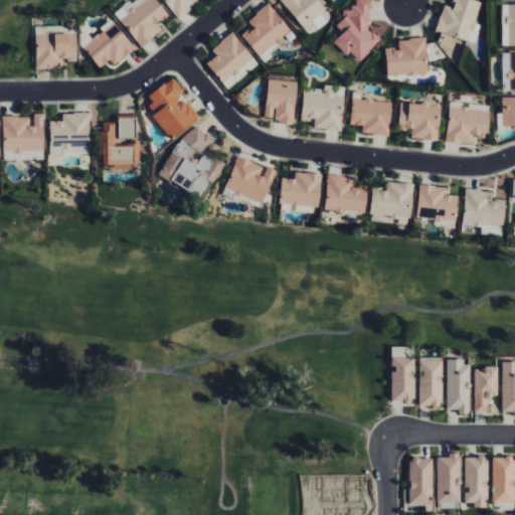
[(169,15),(156,0),(132,0),(115,14),(142,47),(163,30),(158,24),(169,15)]
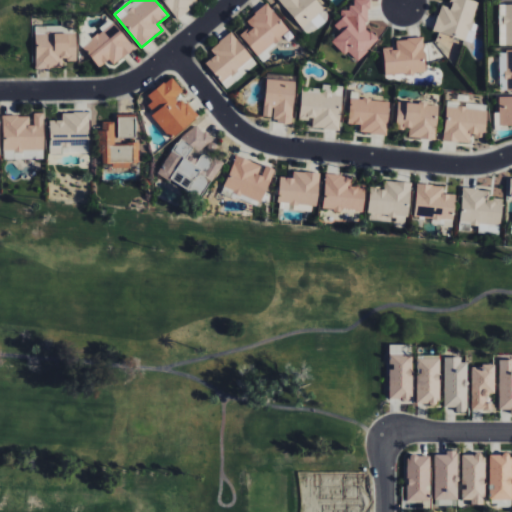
[(162,0),(176,19),(200,1),(199,0),(162,0)]
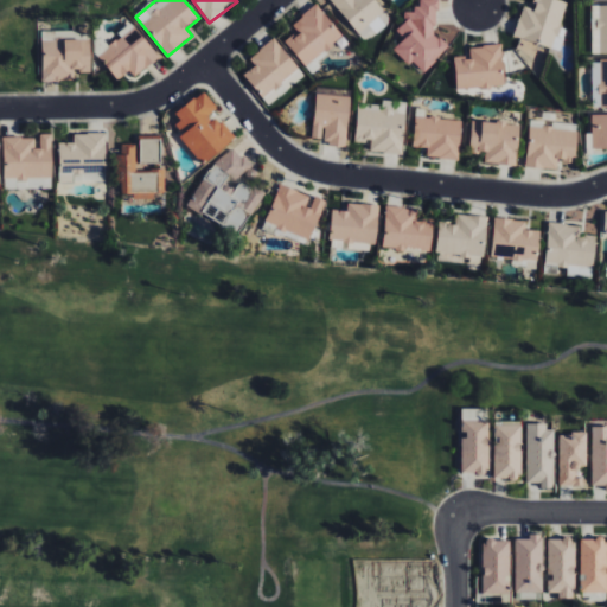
[(331,0),(364,43),(391,20),(375,0),(331,0)]
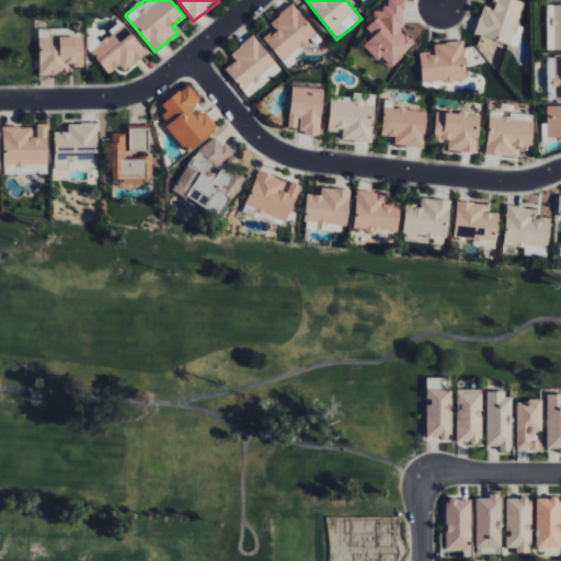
[(414,44),(398,26),(407,18),(400,11),(405,7),(399,0),(389,0),(374,15),(376,18),(366,27),(374,35),(363,46),(378,61),(381,58),(391,67),(414,44)]
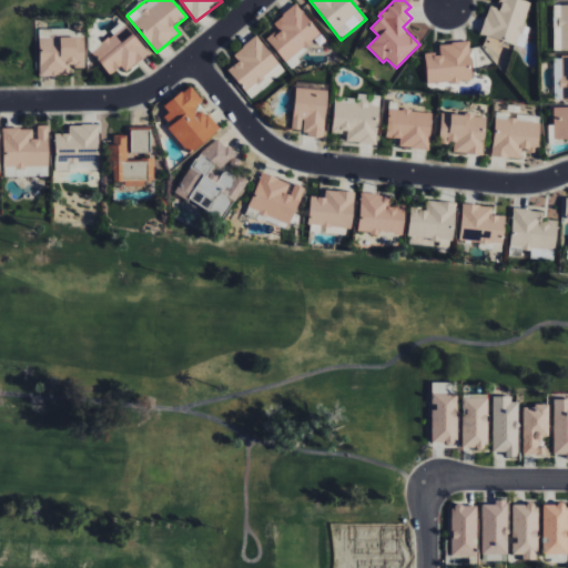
[(480,34),(524,48),(527,36),(520,33),(530,2),(523,0),(500,0),(498,8),(489,6),(480,34)]
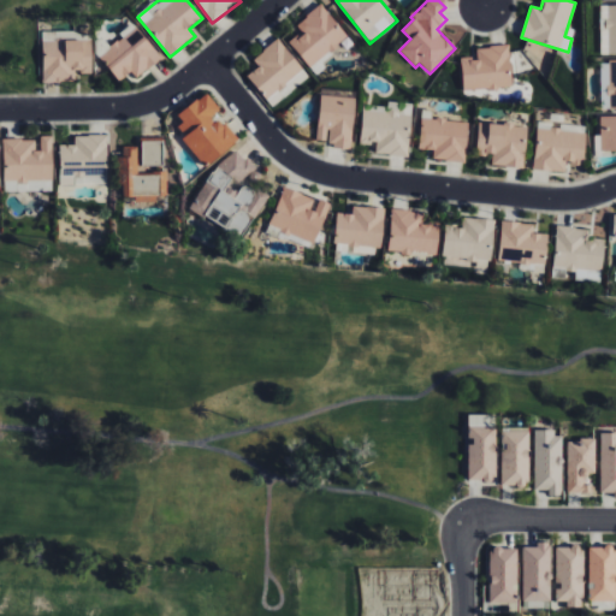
[(289,42),(311,67),(349,36),(321,4),(296,25),(301,31),(289,42)]
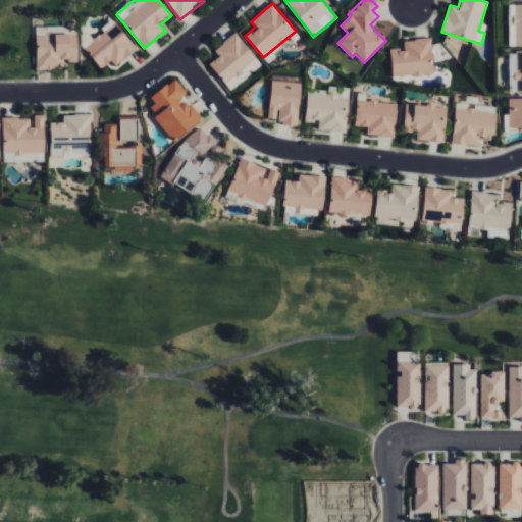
[(509,46),(521,46),(521,4),(508,4),(509,46)]
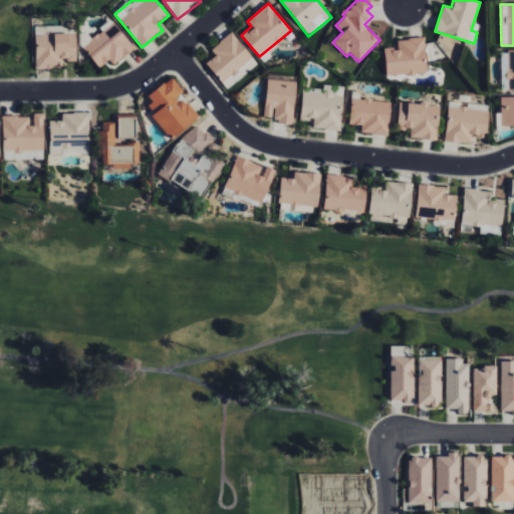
[(82,46),(98,67),(109,59),(113,64),(135,48),(112,18),(100,27),(102,31),(82,46)]
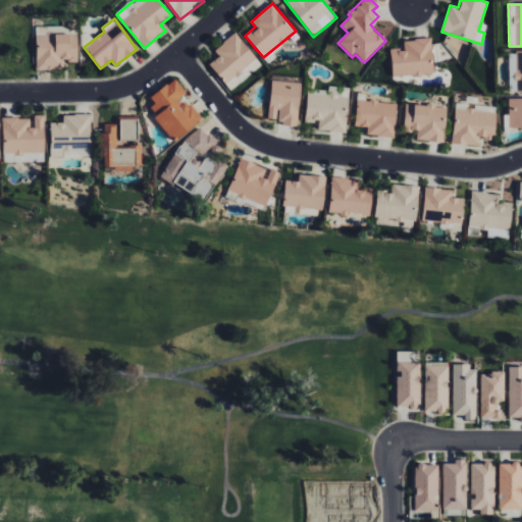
[(37,69),(62,69),(62,61),(79,61),(77,33),(36,34),(37,69)]
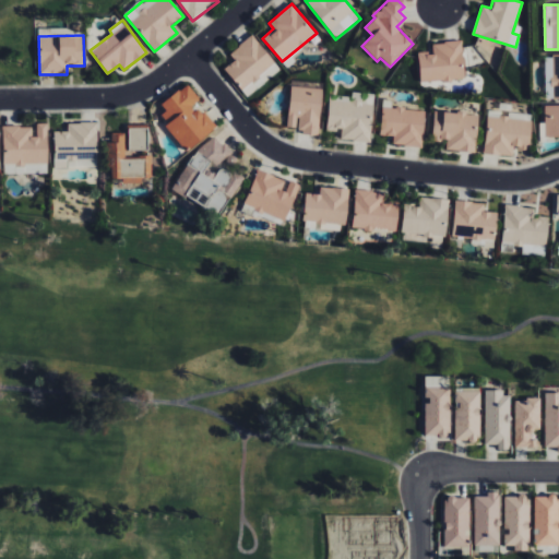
[(275,62),(252,35),(229,54),(235,60),(224,69),(241,90),(275,62)]
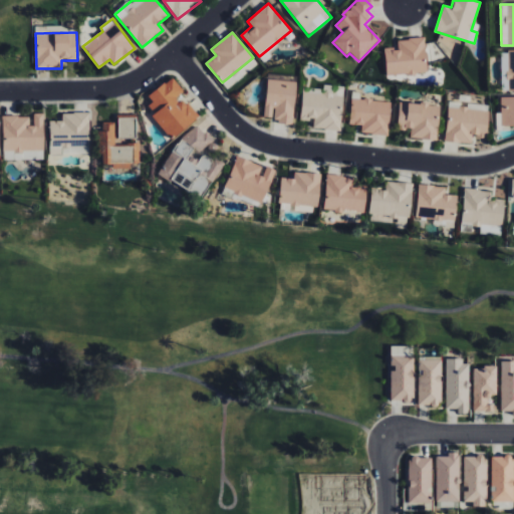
[(427,73),(425,38),(398,39),(399,48),(384,48),(387,75),(427,73)]
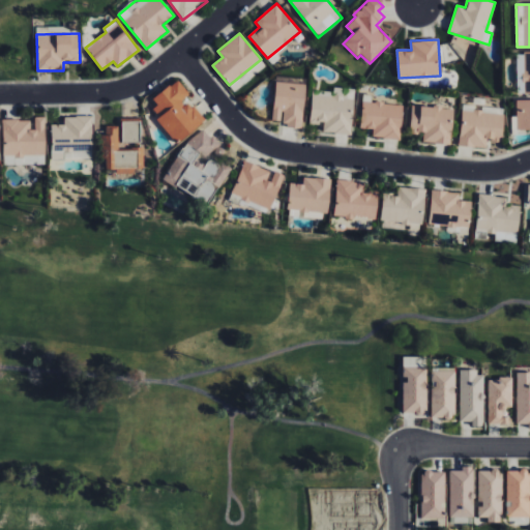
[(231,87),(235,92),(265,64),(261,60),(231,87)]
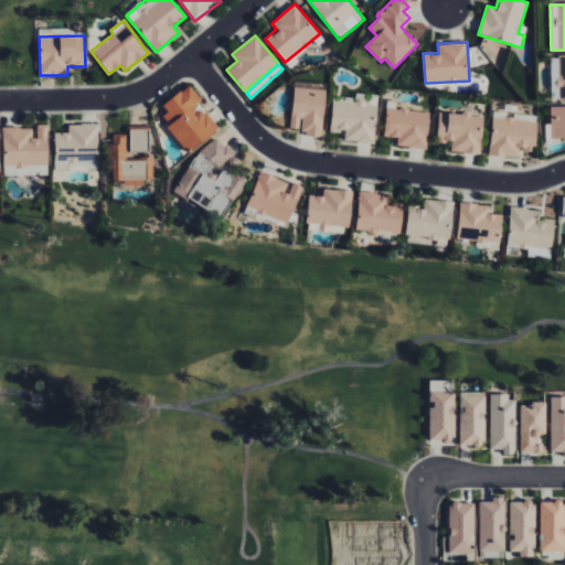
[(322,136),(327,89),(315,88),(316,83),(295,81),(290,128),(300,129),(300,134),(322,136)]
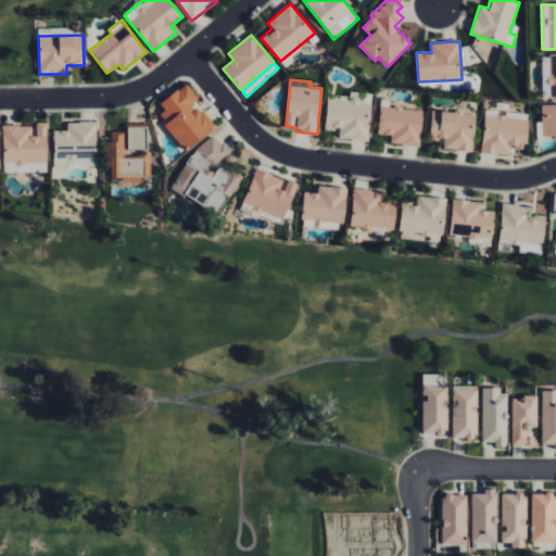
[(214,128),(194,102),(199,99),(186,83),(160,103),(165,110),(159,115),(185,150),(214,128)]
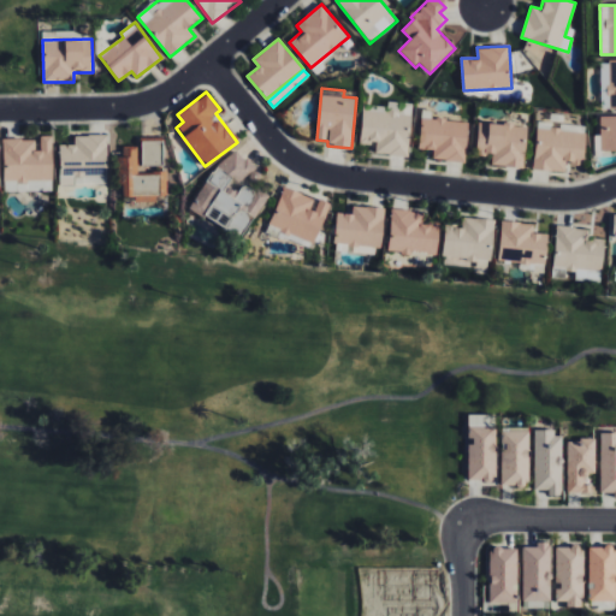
[(362,110),(360,142),(377,144),(375,153),(407,157),(412,104),(388,101),(388,112),(362,110)]
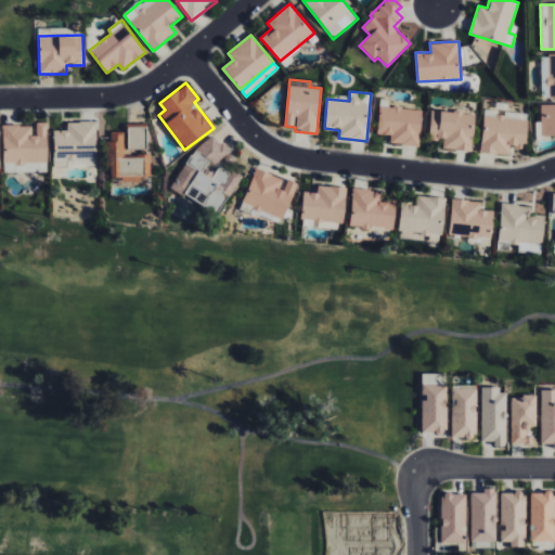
[(554,104),(540,105),(541,137),(554,136),(554,104)]
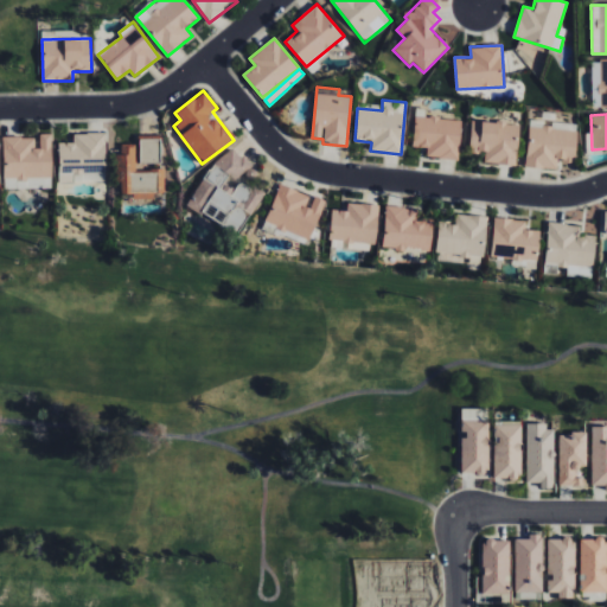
[(461,120),(414,117),(413,147),(427,147),(427,158),(459,159),(461,120)]
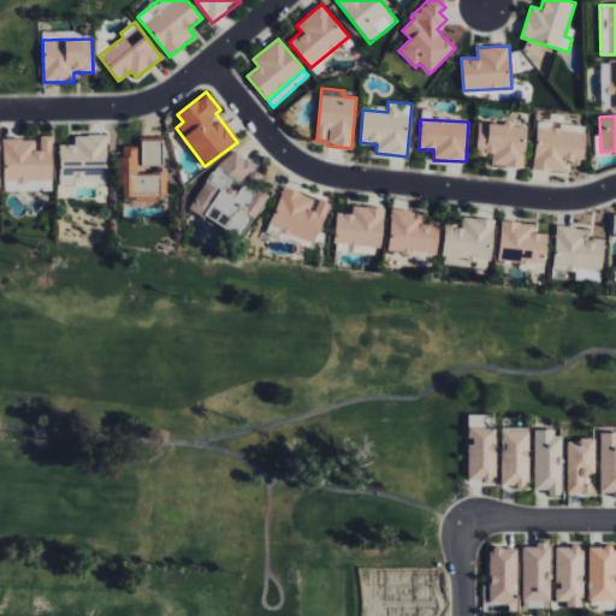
[(527,126),(479,122),(475,153),(492,155),(491,165),(523,167),(527,126)]
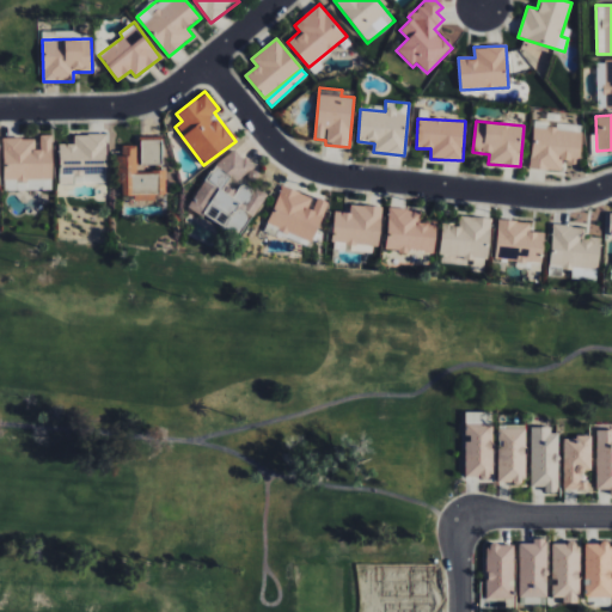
[(530,169),(562,171),(562,163),(580,164),(582,129),(533,126),(530,169)]
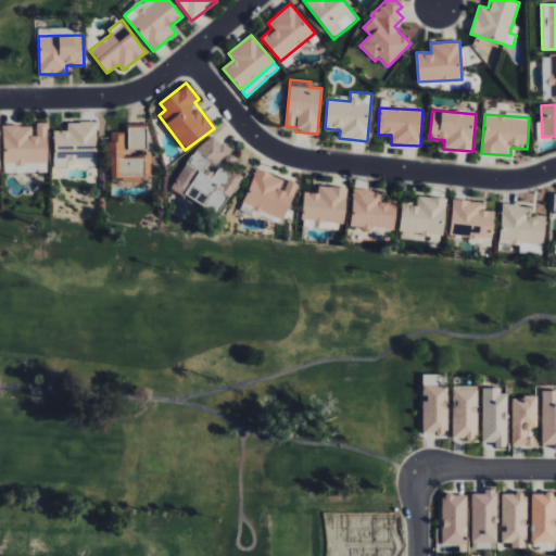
[(2,125),(3,163),(48,163),(48,122),(36,122),(37,135),(32,135),(32,125),(2,125)]
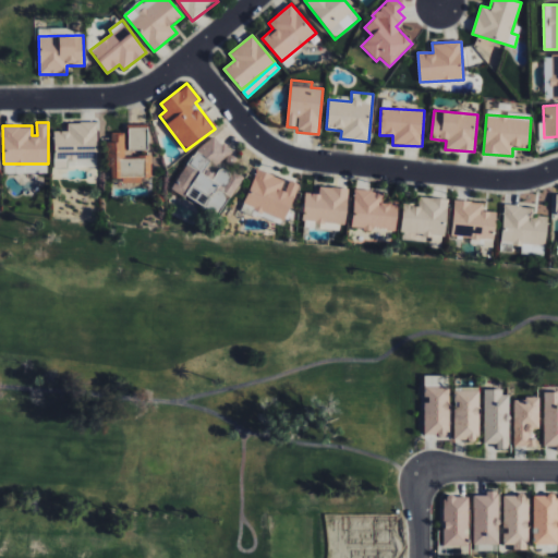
[(55,131),(53,166),(97,167),(97,123),(68,122),(68,131),(55,131)]
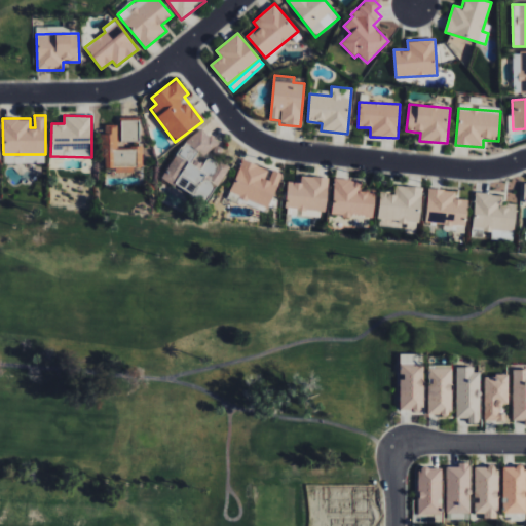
[(140,142),(139,120),(120,120),(120,142),(140,142)]
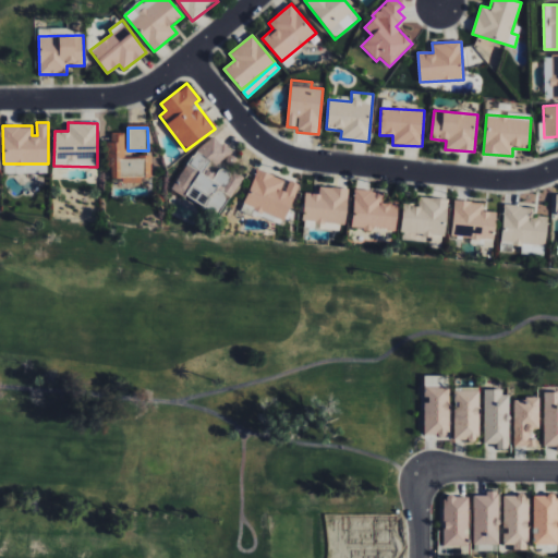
[(108,174),(123,176),(123,165),(124,133),(108,133),(108,174)]
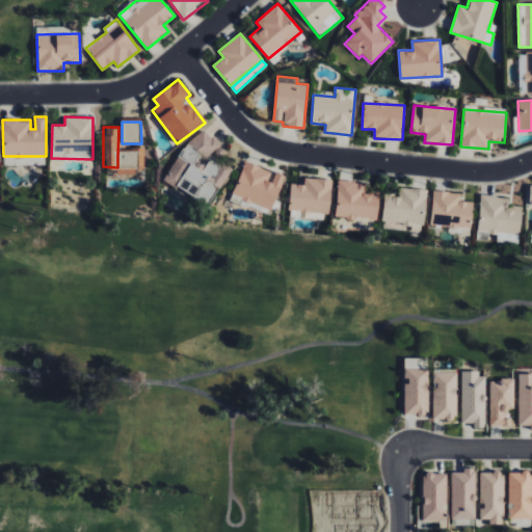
[(205,208),(233,169),(219,159),(227,150),(200,129),(164,177),(205,208)]
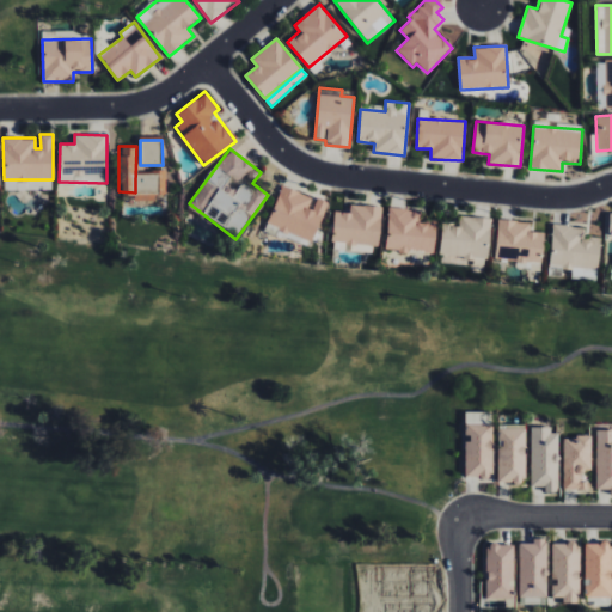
[(328,201),(314,197),(281,187),(268,226),(313,242),(328,201)]
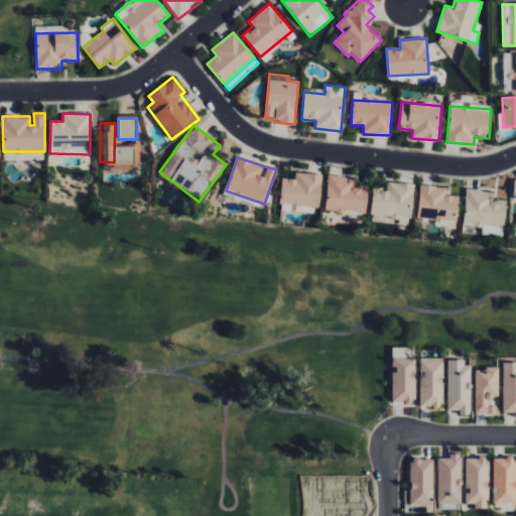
[(320,173),(295,172),(295,178),(281,178),(280,211),(319,213),(320,173)]
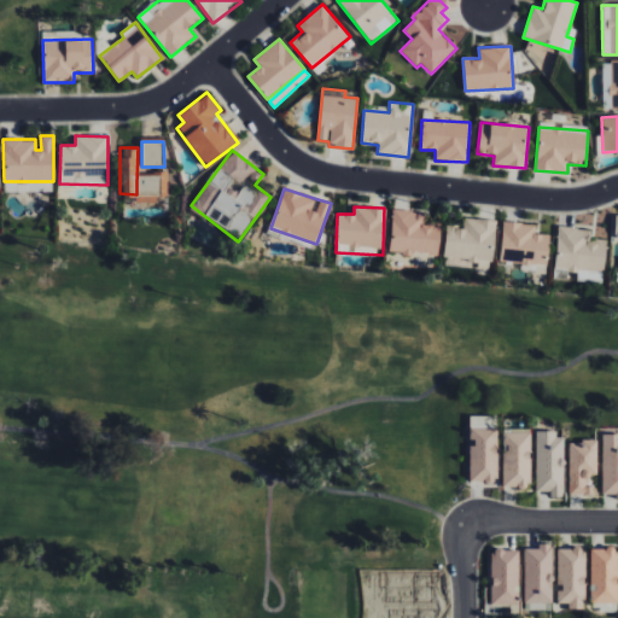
[(390,252),(438,255),(441,223),(425,223),(425,213),(392,210),(390,252)]
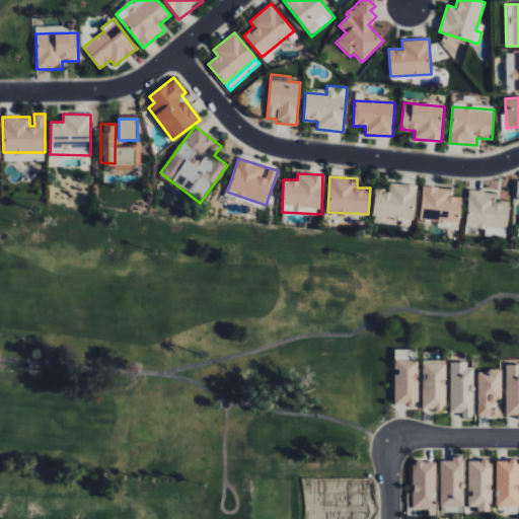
[(374,190),(373,217),(415,219),(417,184),(390,182),(389,191),(374,190)]
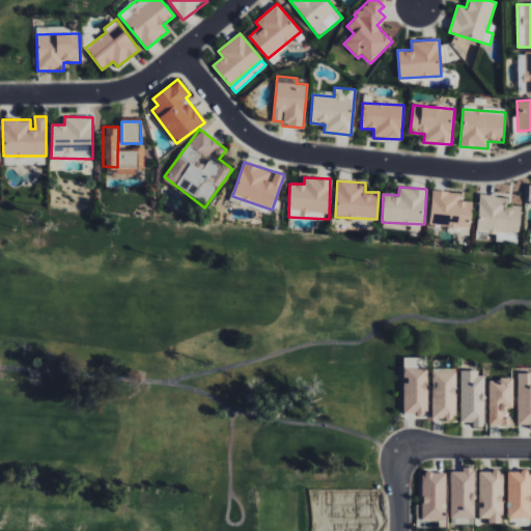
[(429,225),(470,228),(473,201),(459,200),(459,192),(432,190),(429,225)]
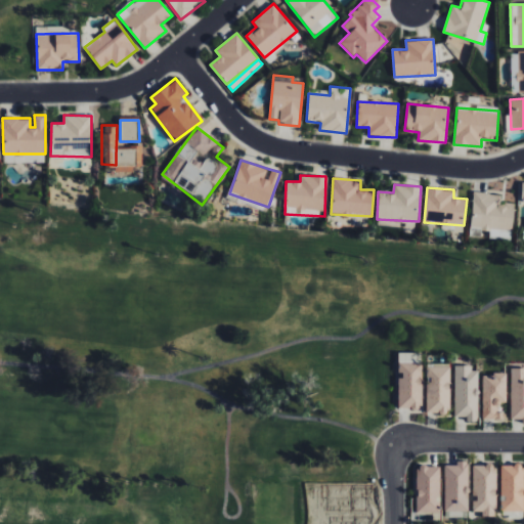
[(514,204),(500,203),(500,193),(474,192),(471,229),(490,230),(489,238),(500,238),(501,230),(512,231),(514,204)]
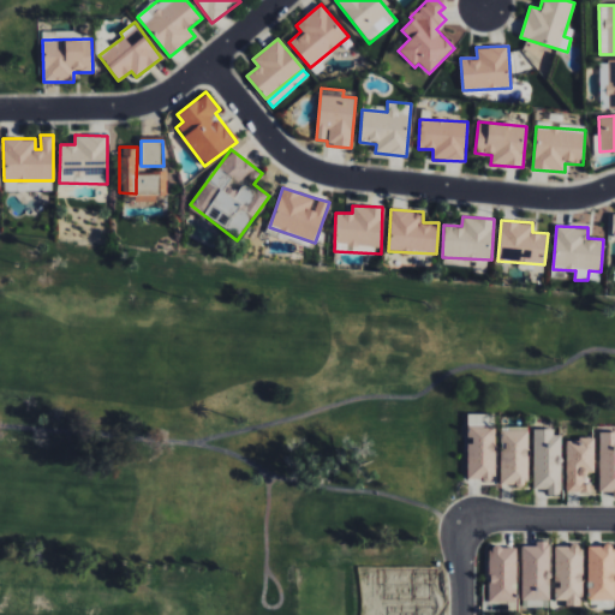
[(467,479),(494,479),(494,424),(466,424),(466,437),(467,437),(467,479)]
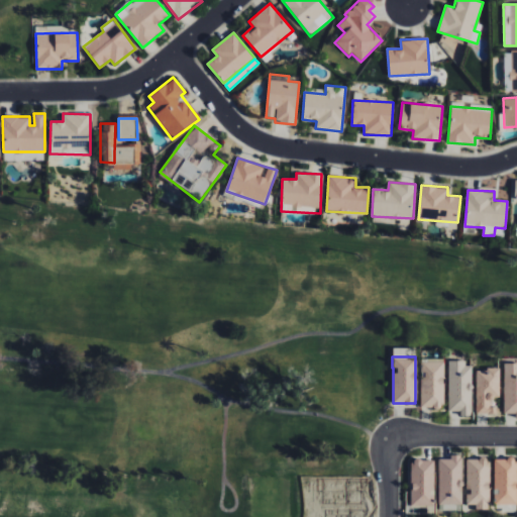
[(443,358),(420,358),(419,407),(442,408),(443,358)]
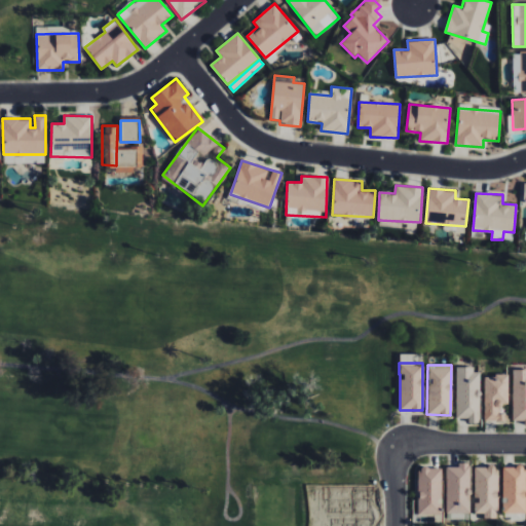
[(455,418),(467,418),(467,423),(480,423),(479,368),(455,369),(455,418)]
